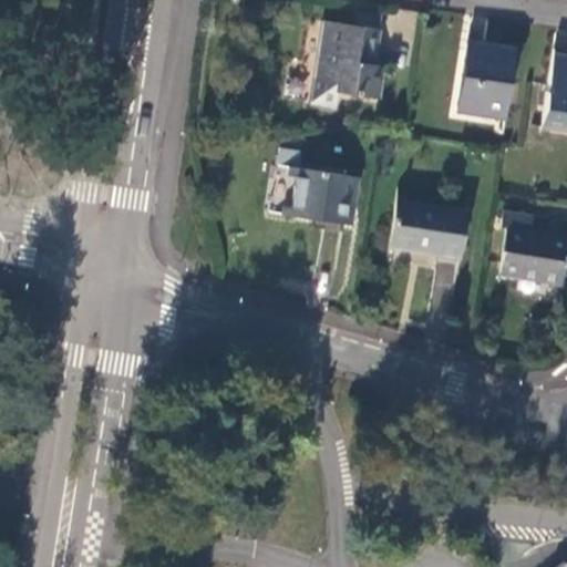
[(375,30),(323,22),(315,75),(343,81),(342,90),(380,95),(384,65),(370,63),(375,30)]
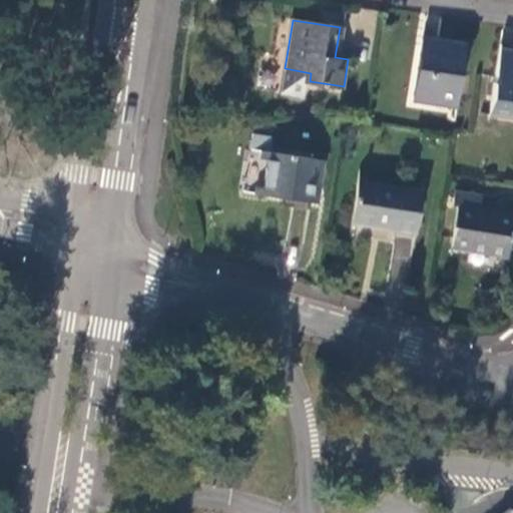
[(466,46),(423,38),(414,97),(436,101),(437,95),(457,98),(466,46)]
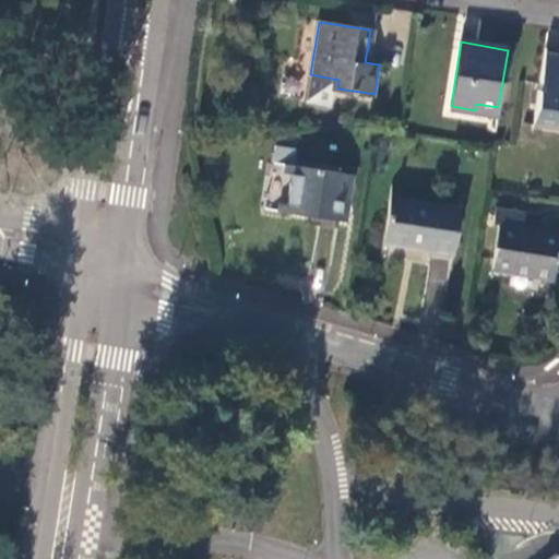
[(558,56),(544,55),(534,116),(556,119),(556,123),(558,123),(558,56)]
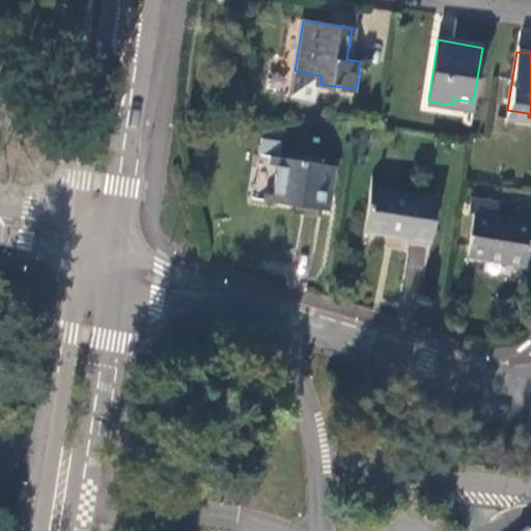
[(277,158),(271,201),(322,211),(330,166),(281,158),(284,141),(262,137),(259,155),(277,158)]
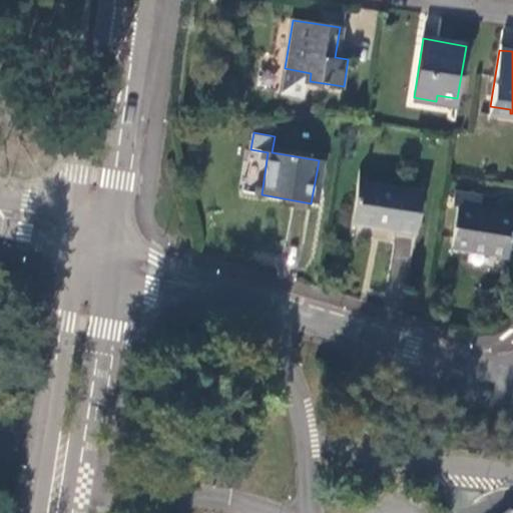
[(423,190),(359,180),(351,226),(417,235),(423,190)]
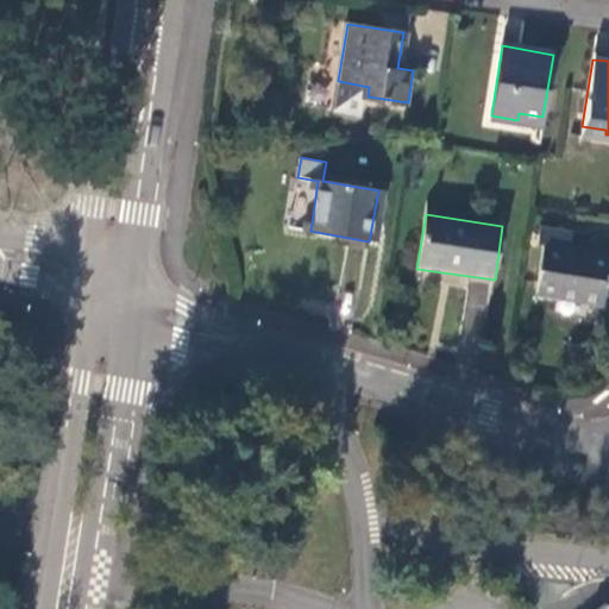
[(569,232),(539,227),(537,245),(544,248),(538,296),(602,306),(608,258),(608,255),(567,249),(569,232)]
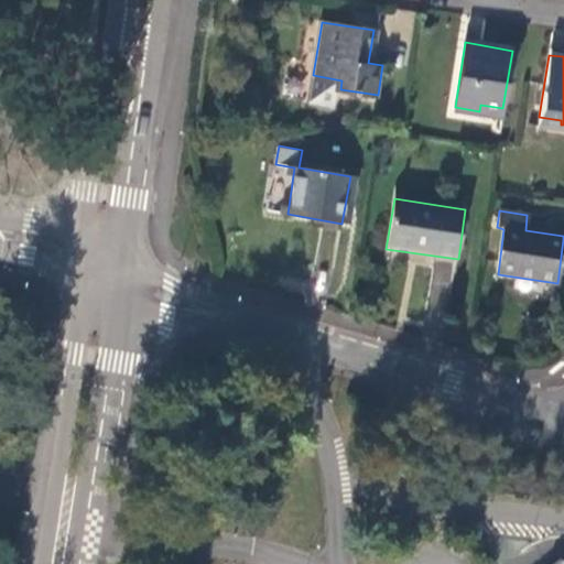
All buildings are outlined.
